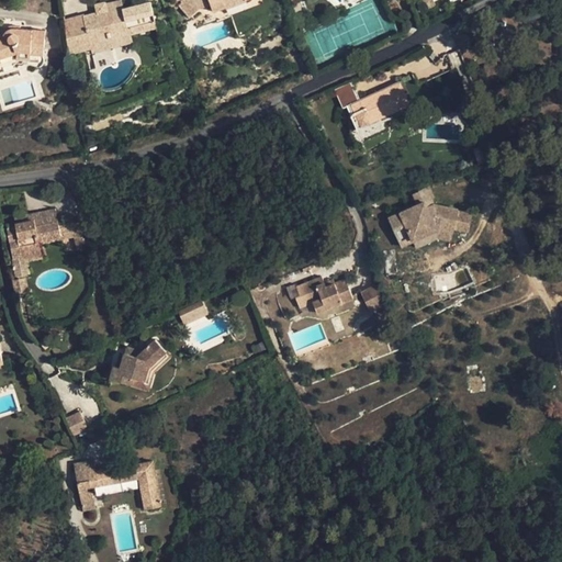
[(36,1),(31,0),(21,0),(19,10),(38,12),(36,1)]
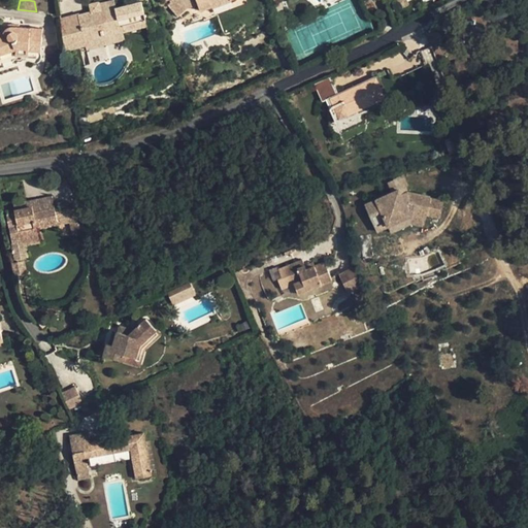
[(141,1),(114,8),(112,0),(99,4),(99,2),(89,4),(91,11),(78,14),(84,36),(102,31),(104,36),(122,32),(147,25),(141,1)]
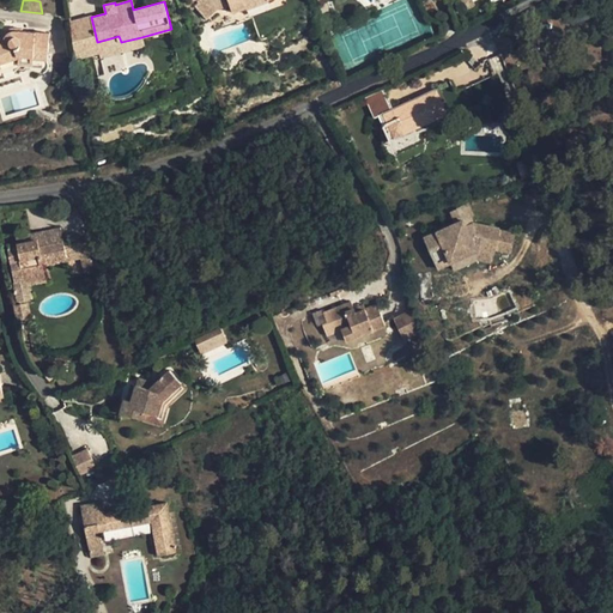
[(188,0),(206,19),(217,10),(229,5),(232,13),(247,7),(244,1),(246,0),(188,0)]
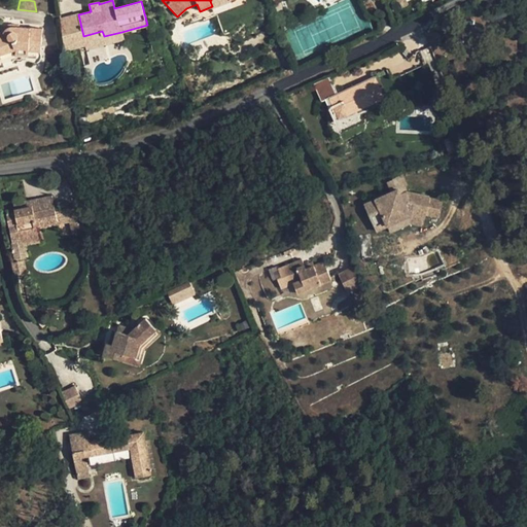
[(61,20),(65,49),(85,45),(83,36),(78,14),(61,20)]
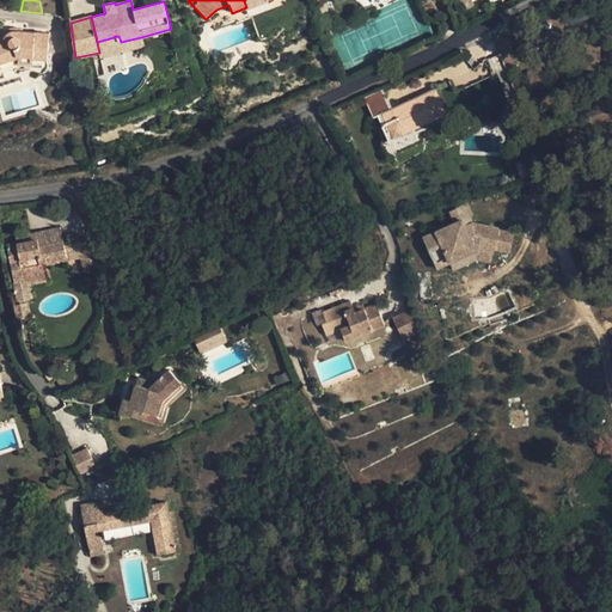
[(48,60),(49,34),(22,32),(22,29),(13,28),(11,29),(8,29),(6,31),(4,34),(1,37),(0,36),(0,67),(1,67),(0,63),(0,62),(18,57),(18,55),(34,56),(34,59),(48,60)]
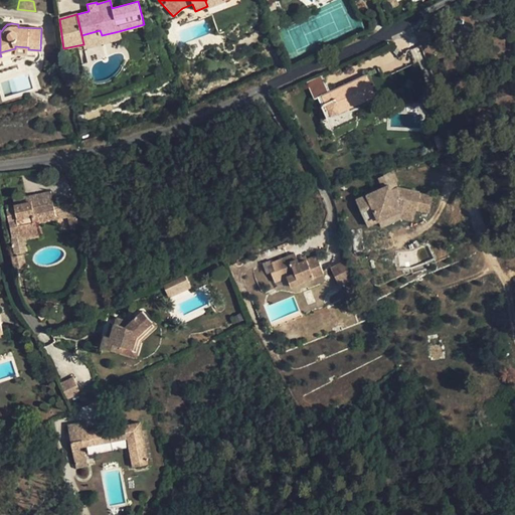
[(84,47),(103,42),(102,35),(100,30),(81,35),(83,44),(84,47)]
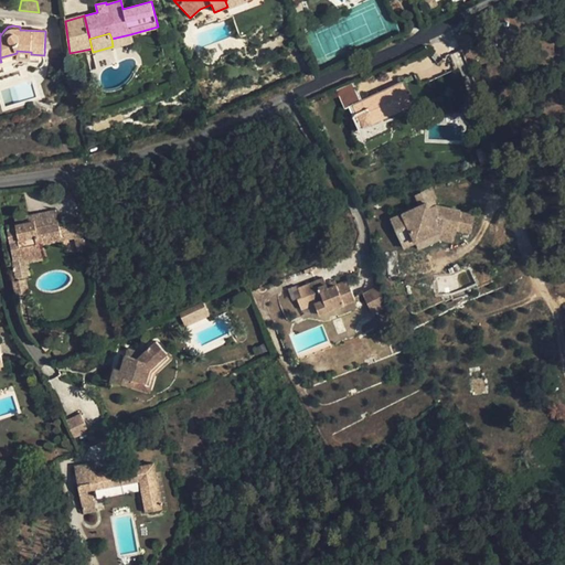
[(132,42),(130,34),(112,39),(113,46),(132,42)]
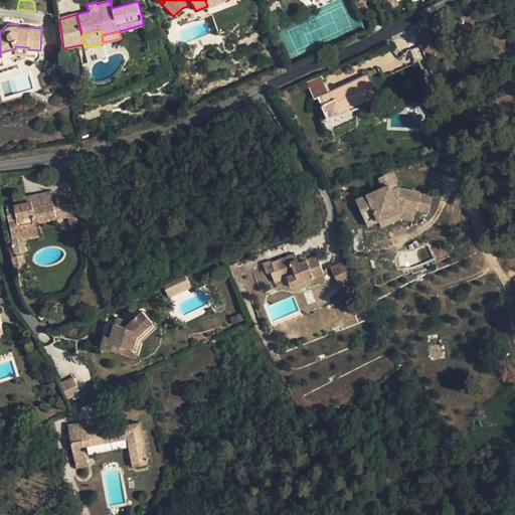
[(103,42),(84,47),(89,62),(107,57),(103,42)]
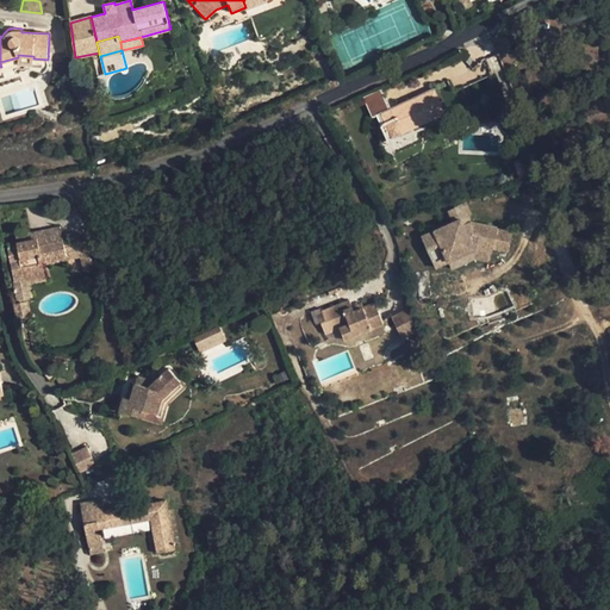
[(33,58),(33,56),(18,55),(18,57),(18,66),(32,67),(33,58)]
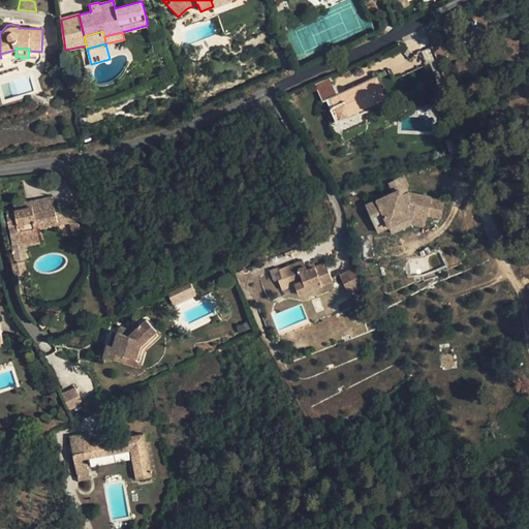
[(456,62),(459,71),(470,68),(467,58),(456,62)]
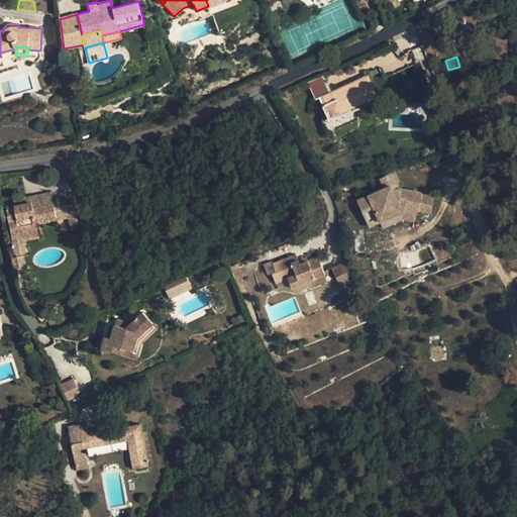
[(378,96),(368,75),(329,93),(322,78),(309,85),(315,99),(322,96),(332,117),(378,96)]
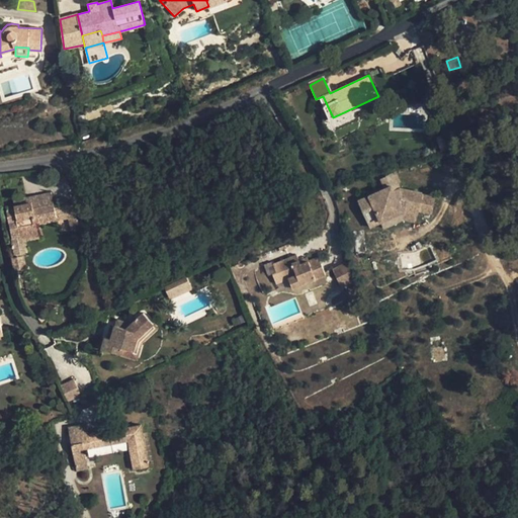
[(398,190),(396,184),(399,183),(401,182),(397,172),(380,180),(384,189),(358,201),(369,227),(380,222),(408,208),(417,210),(432,213),(436,195),(401,188),(398,190)]
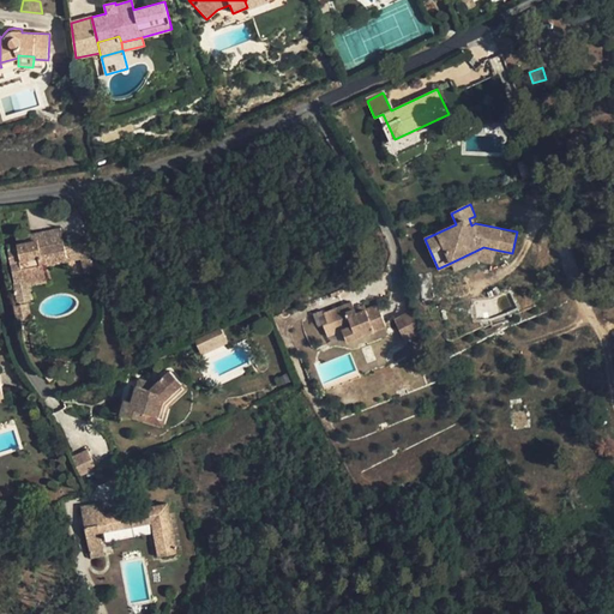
[(16,238),(17,244),(37,240),(38,246),(62,241),(60,229),(16,238)]
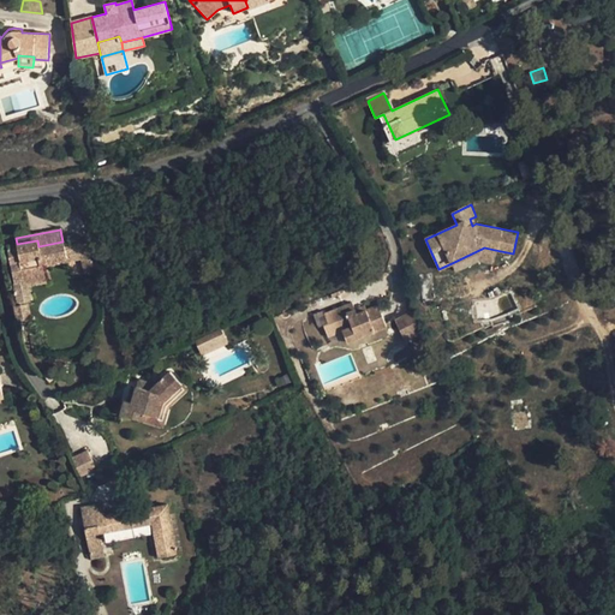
[(45,279),(42,268),(41,263),(66,258),(63,242),(39,246),(37,240),(17,244),(7,245),(16,282),(24,280),(24,282),(45,279)]
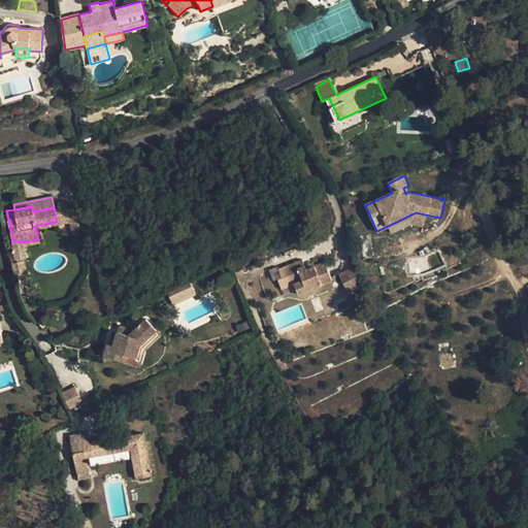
[(416,212),(388,226),(391,232),(411,223),(423,226),(425,215),(416,212)]
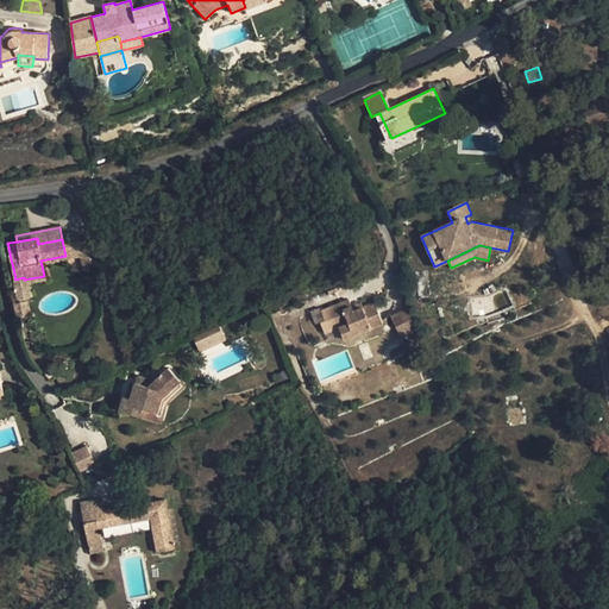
[(31,300),(17,302),(19,316),(33,314),(31,300)]
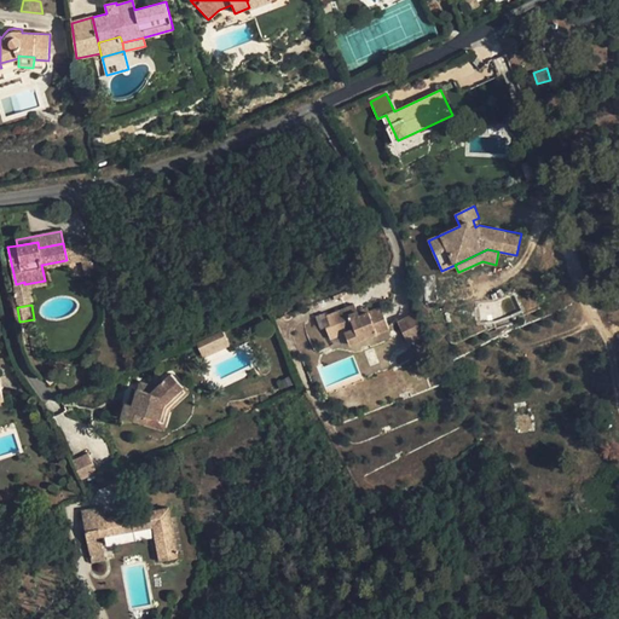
[(346,331),(351,343),(388,329),(380,307),(358,316),(356,311),(330,322),(331,325),(327,328),(330,337),(346,331)]
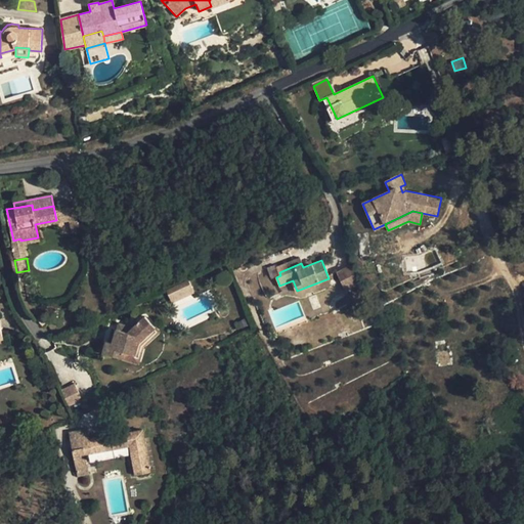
[(349,265),(341,269),(351,289),(359,285),(349,265)]
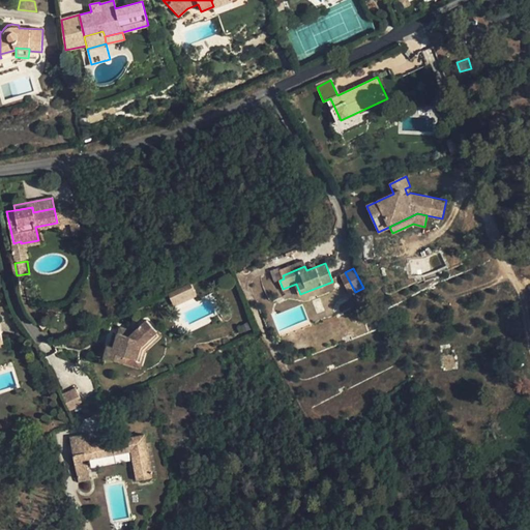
[(340,275),(349,295),(355,292),(345,272),(340,275)]
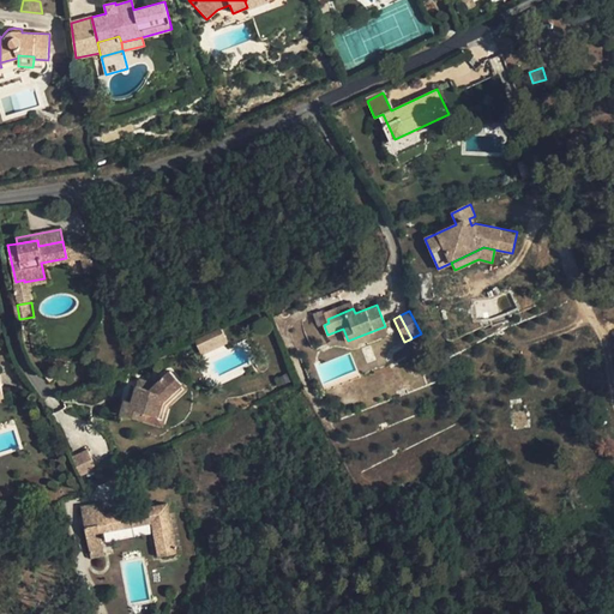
[(200,353),(217,344),(212,333),(196,341),(200,353)]
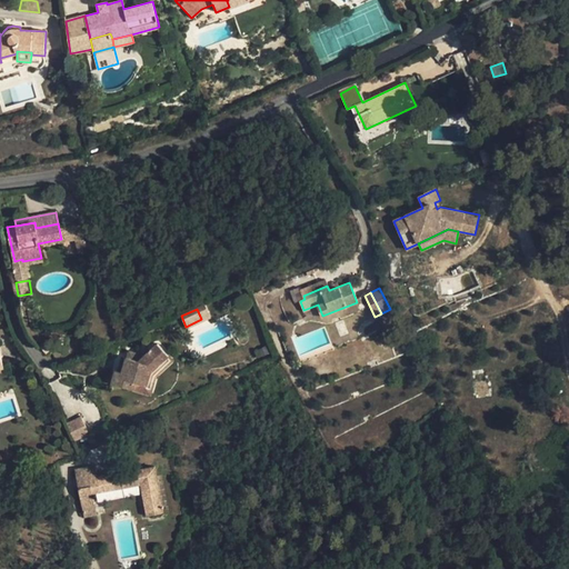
[(38,340),(43,348),(55,339),(49,331),(38,340)]
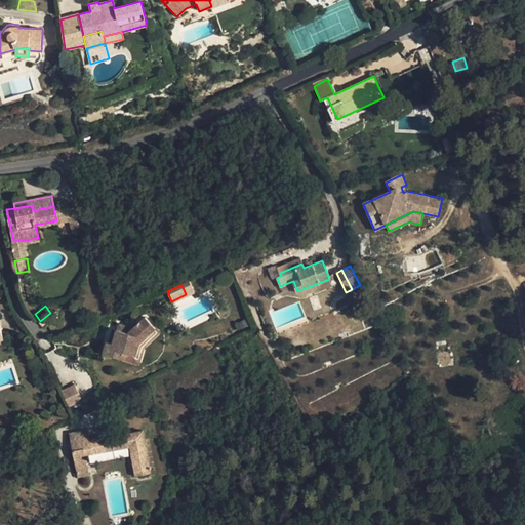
[(118,324),(116,329),(112,344),(108,342),(105,342),(102,352),(123,358),(124,351),(135,354),(139,341),(155,327),(146,317),(132,328),(128,324),(127,326),(118,324)]
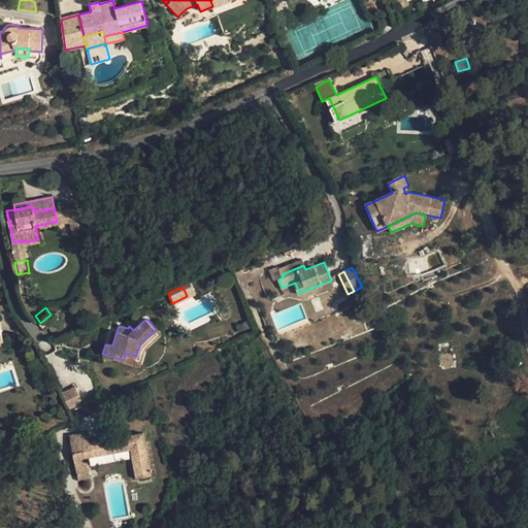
[(242,331),(250,327),(248,322),(240,325),(242,331)]
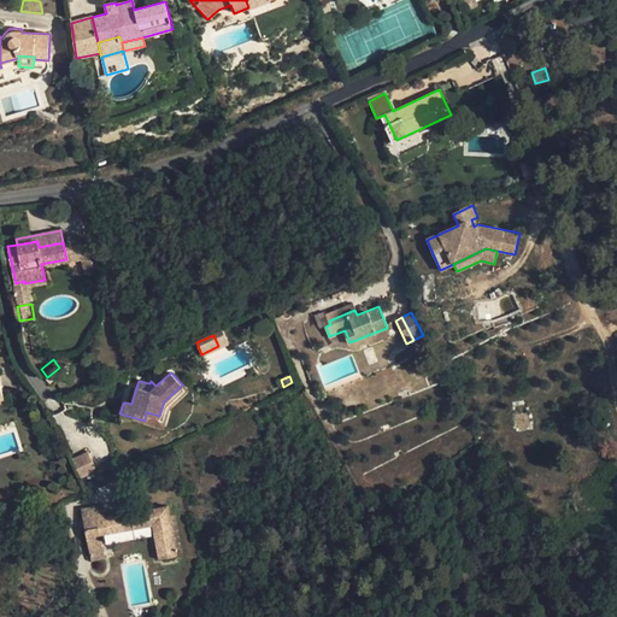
[(164,401),(159,416),(166,418),(170,407),(188,391),(182,385),(164,401)]
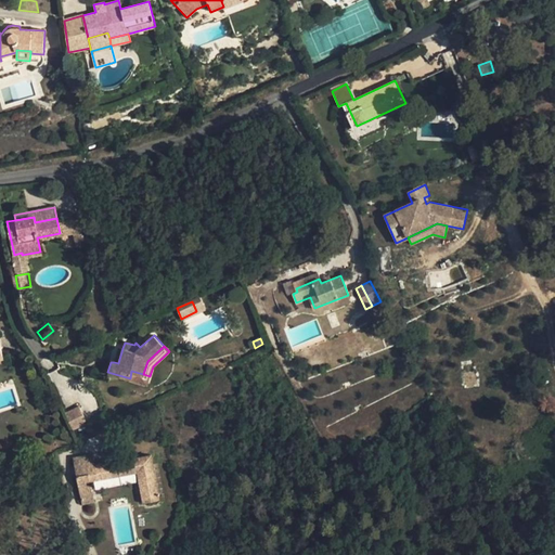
[(118,363),(123,348),(118,347),(114,362),(118,363)]
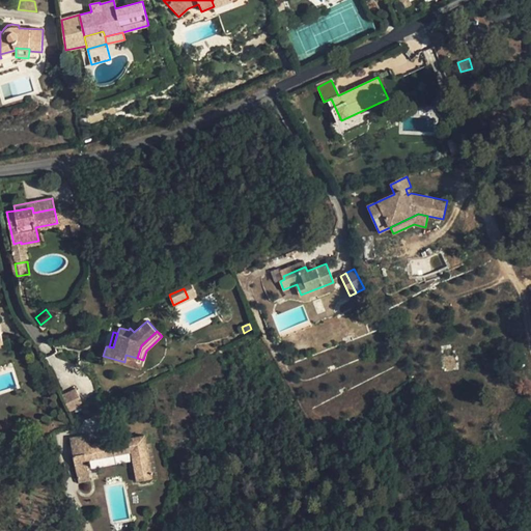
[(126,355),(124,362),(141,367),(143,360),(137,358),(126,355)]
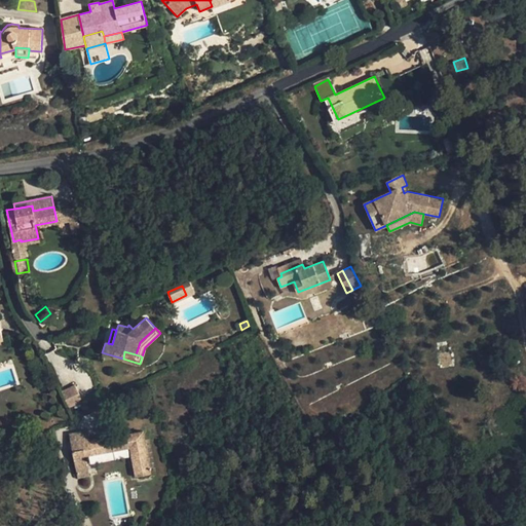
[(67,388),(74,405),(82,401),(75,384),(67,388)]
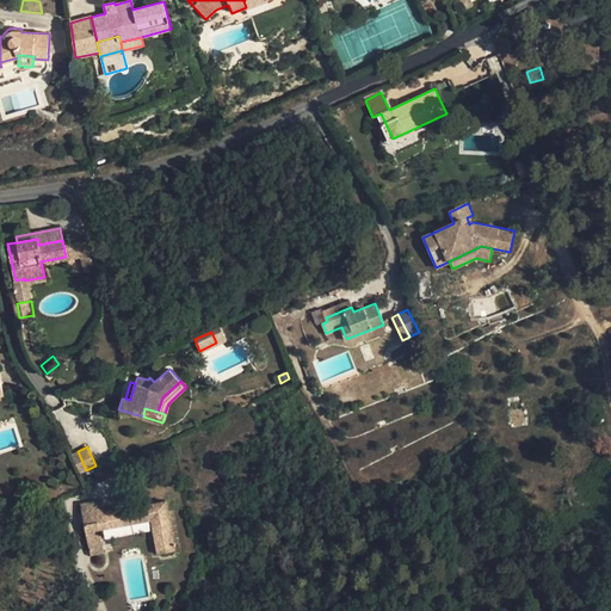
[(150,519),(156,518),(162,551),(177,548),(167,501),(104,514),(100,501),(80,505),(87,543),(99,541),(98,530),(150,519)]
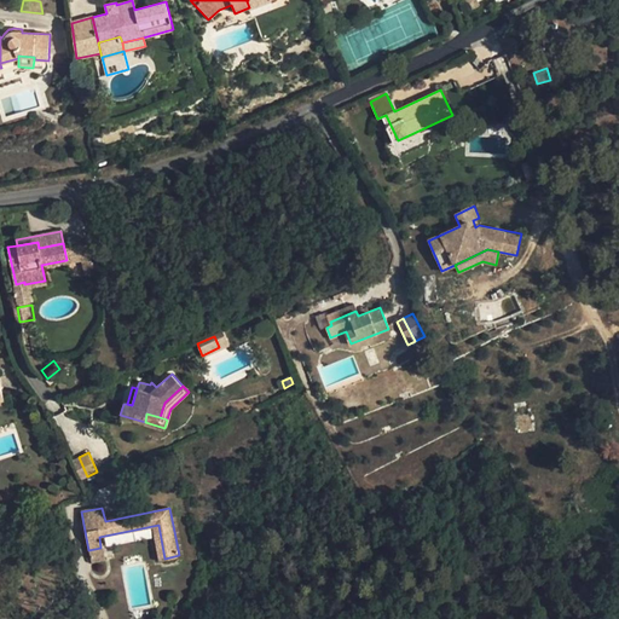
[(165,559),(158,525),(152,526),(158,560),(165,559)]
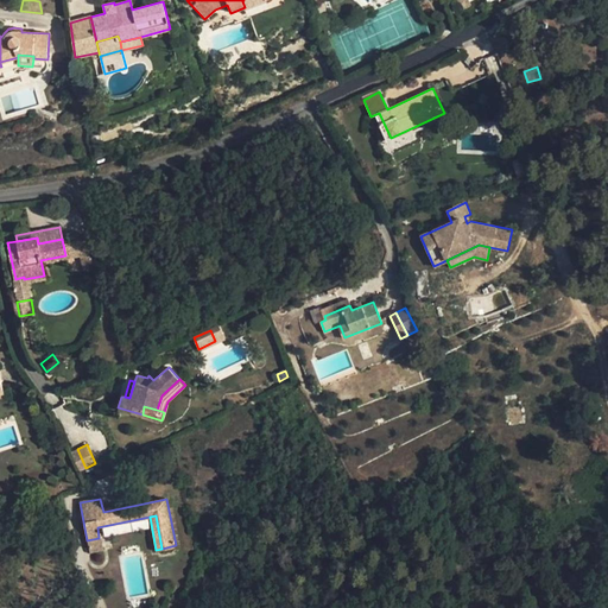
[(99,538),(87,540),(89,552),(101,550),(99,538)]
